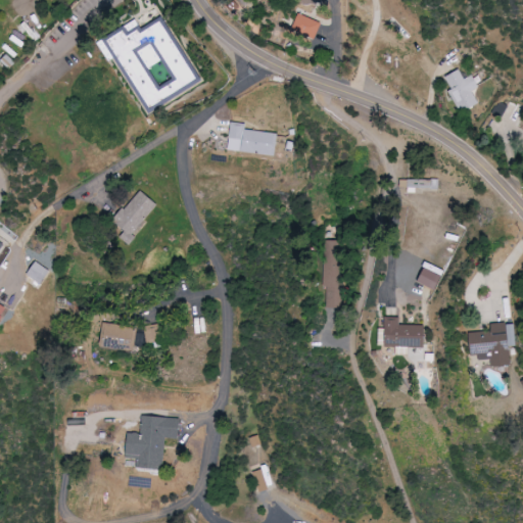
[(293,29),(317,39),(324,24),(300,13),(293,29)]
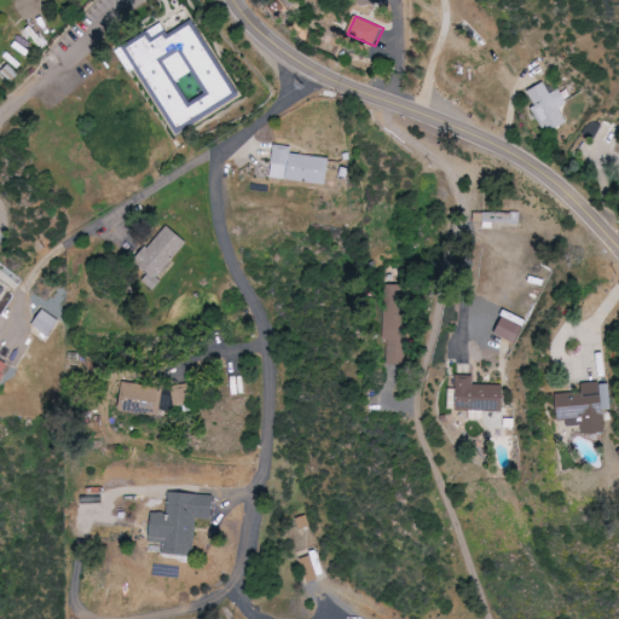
[(239,98),(194,18),(167,34),(166,32),(155,38),(151,32),(116,52),(129,73),(138,68),(178,136),(239,98)]
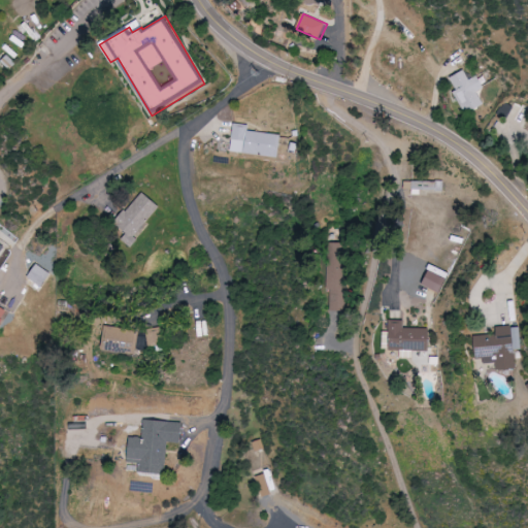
[(484,105),(476,91),(484,88),(477,75),(468,79),(464,71),(449,78),(465,114),(484,105)]
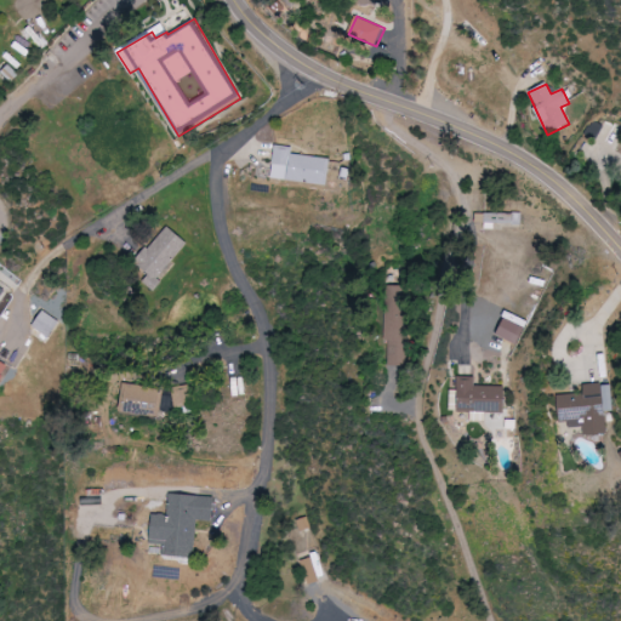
[(329,184),(331,158),(292,154),(294,147),(275,146),(273,178),(329,184)]
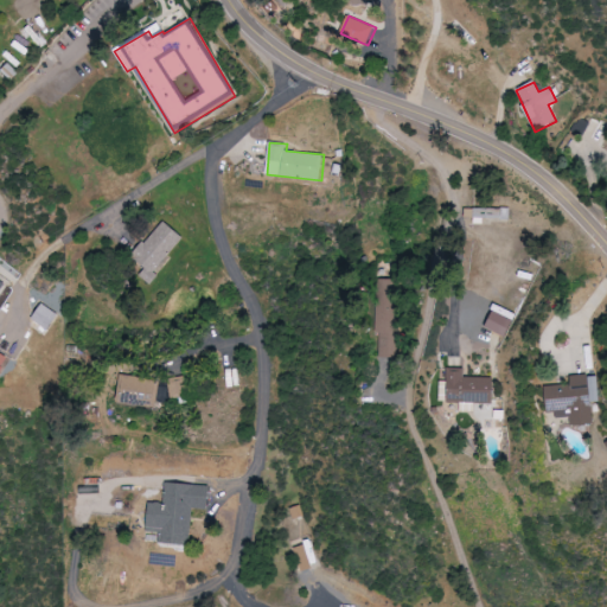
[(474,209),(473,223),(511,223),(511,209),(474,209)]
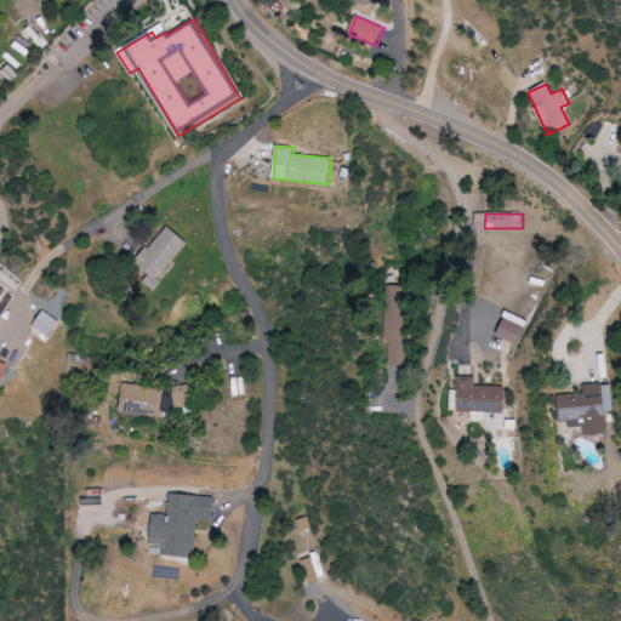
[(151,274),(143,281),(152,289),(191,245),(169,226),(136,262),(151,274)]
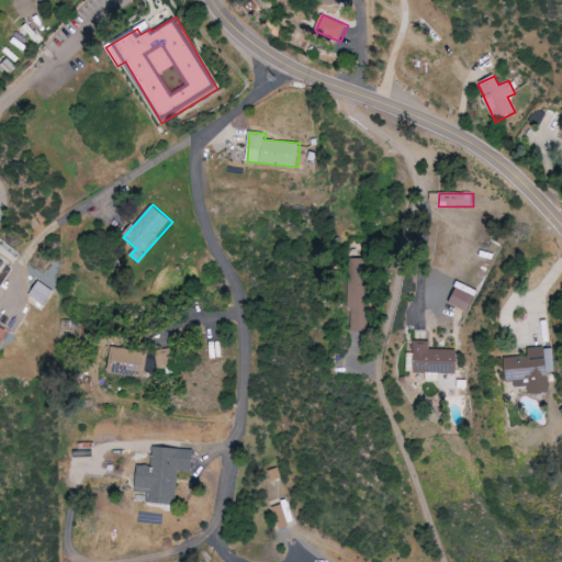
[(349,308),(351,308),(351,330),(368,330),(368,259),(349,259),(349,308)]
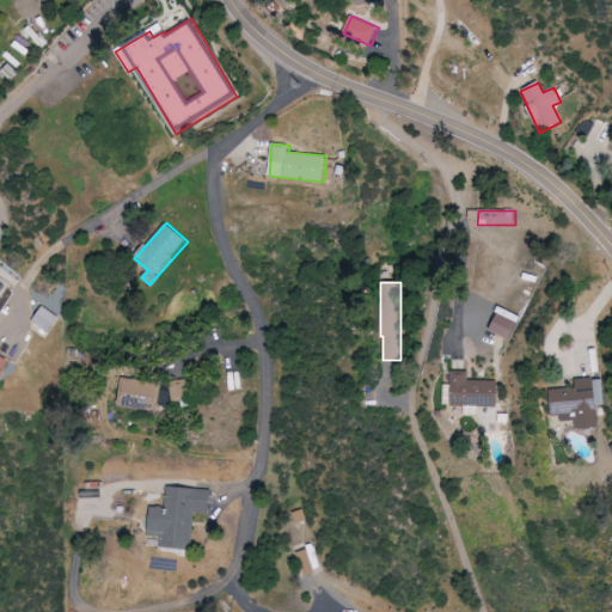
[(48,335),(60,318),(44,306),(32,323),(48,335)]
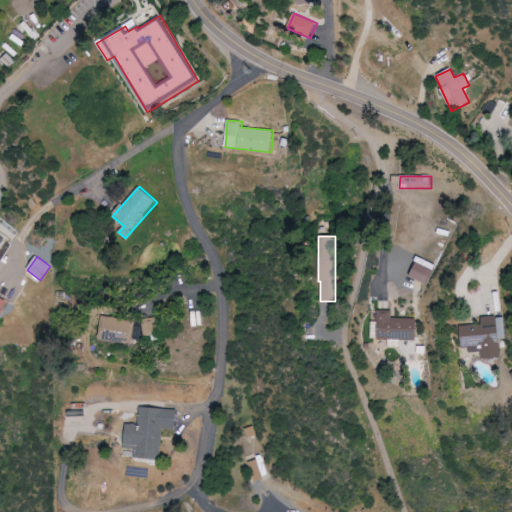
[(416,340),(416,319),(392,318),(393,311),(378,310),(377,339),(416,340)]
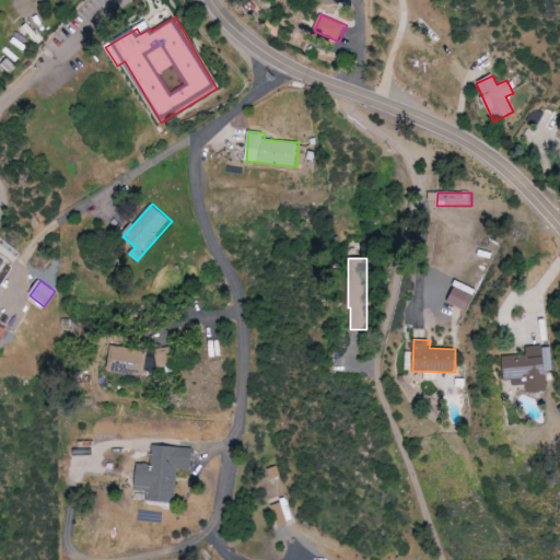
[(148,351),(112,346),(107,371),(143,376),(148,351)]
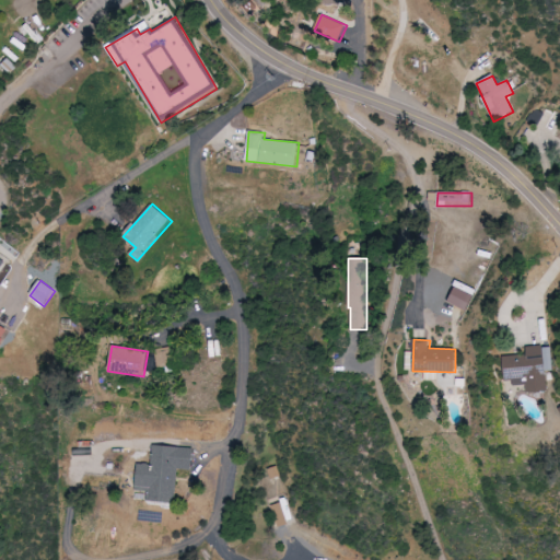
[(546,371),(552,371),(550,346),(524,348),(525,354),(502,357),(505,384),(526,383),(527,393),(547,392),(546,371)]
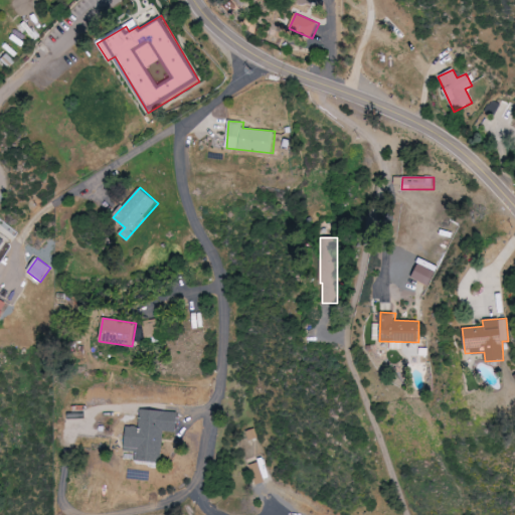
[(143,321),(144,338),(158,337),(157,321),(143,321)]
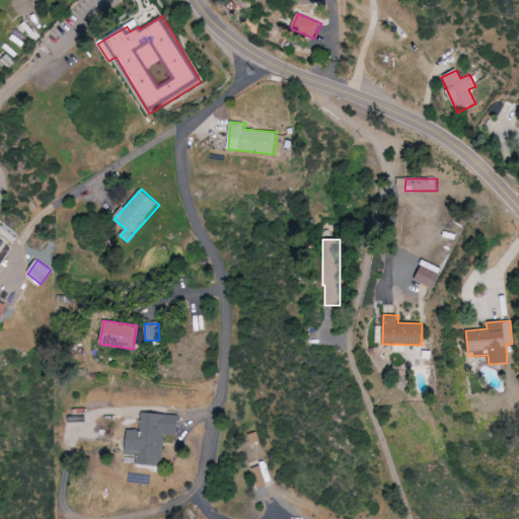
[(126,454),(137,455),(136,464),(163,466),(164,435),(179,436),(180,415),(141,413),(140,431),(128,430),(126,454)]
